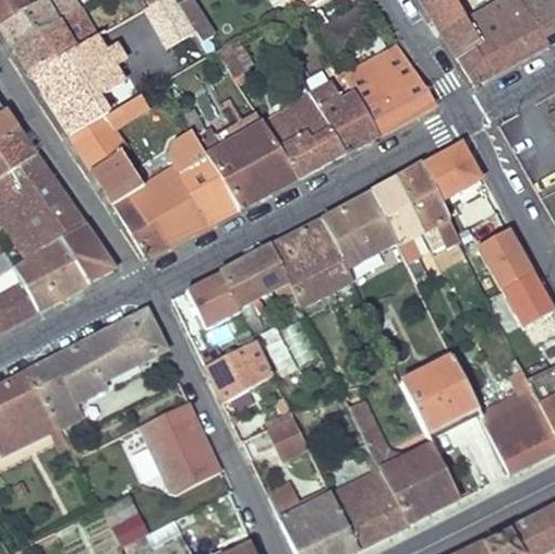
[(0,0),(0,22),(2,25),(43,0),(0,0)]
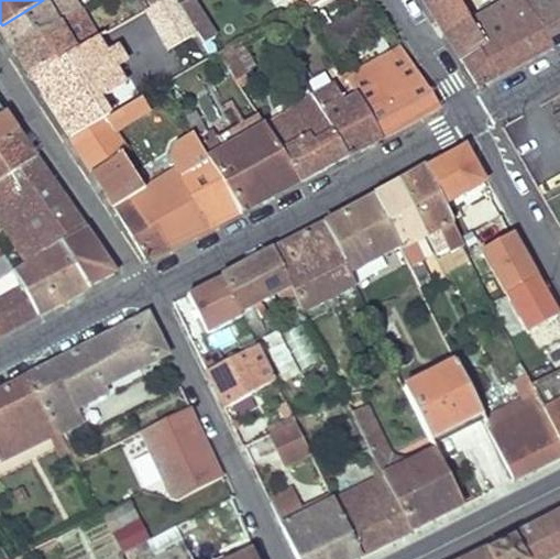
[(43,0),(2,25),(15,46),(59,21),(83,7),(78,0),(43,0)]
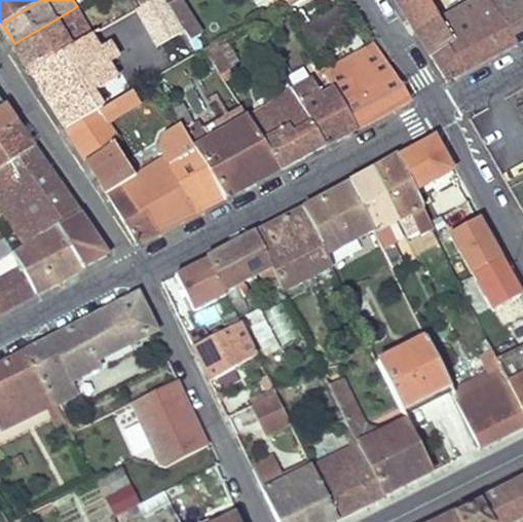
[(148,0),(159,21),(175,11),(170,2),(169,2),(167,0),(148,0)]
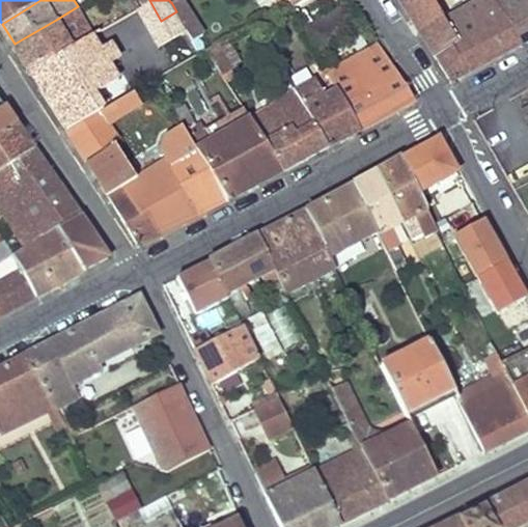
[(173,0),(170,2),(171,2),(176,11),(194,38),(206,31),(186,0),(173,0)]
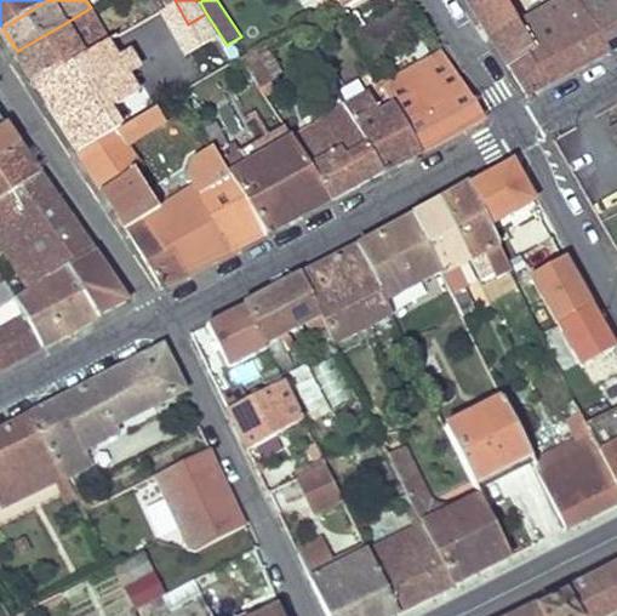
[(470,0),(493,36),(521,20),(509,0),(470,0)]
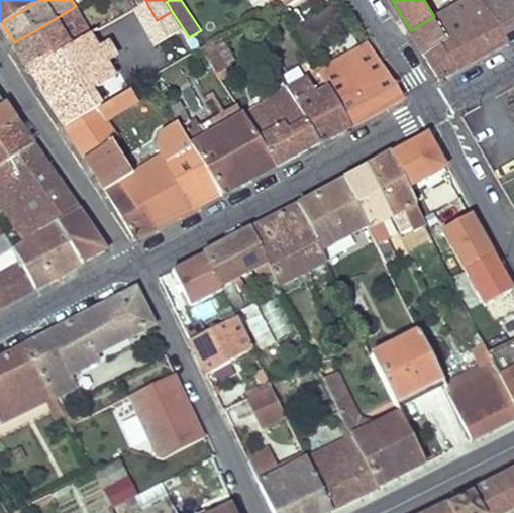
[(434,16),(411,30),(441,77),(507,41),(481,0),(424,0),(434,16)]
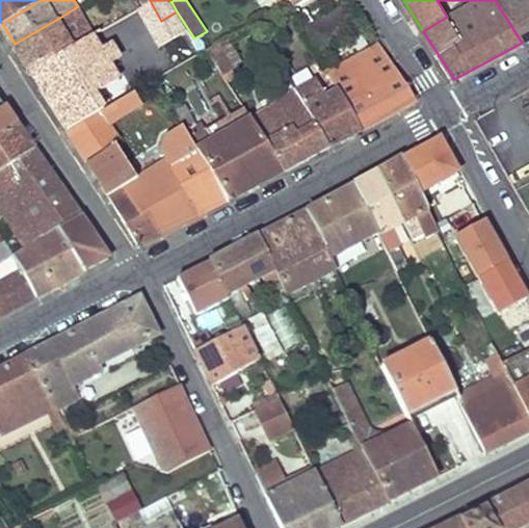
[(495,0),(522,43),(528,38),(528,0),(495,0)]
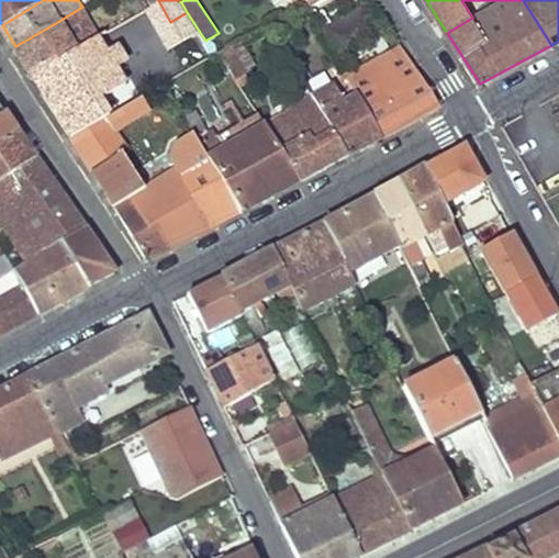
[(59,21),(15,46),(33,74),(69,52),(77,47),(59,21)]
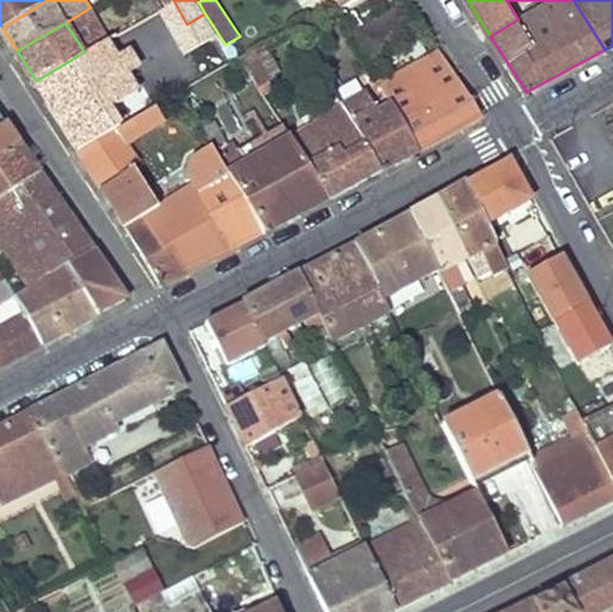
[(76,57),(36,81),(78,148),(117,125),(121,123),(112,109),(141,90),(107,39),(84,52),(76,57)]
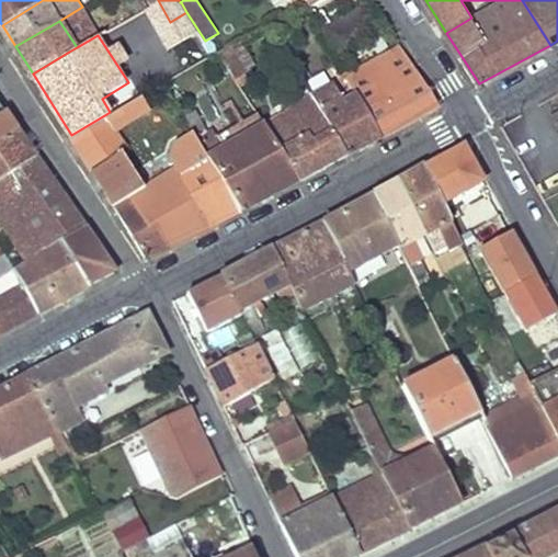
[(401,43),(346,72),(359,91),(365,103),(383,135),(440,104),(401,43)]
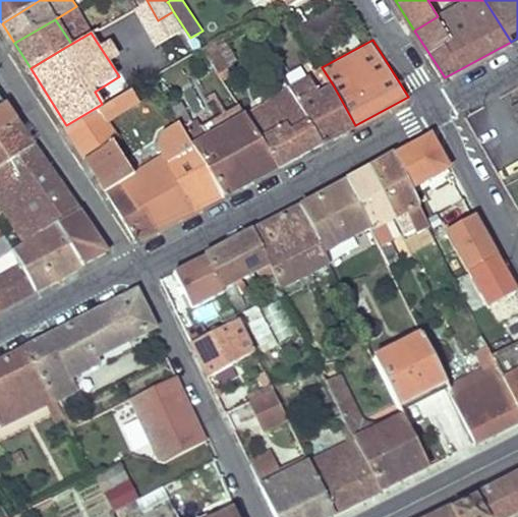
[(214,42),(204,48),(213,61),(222,55),(214,42)]
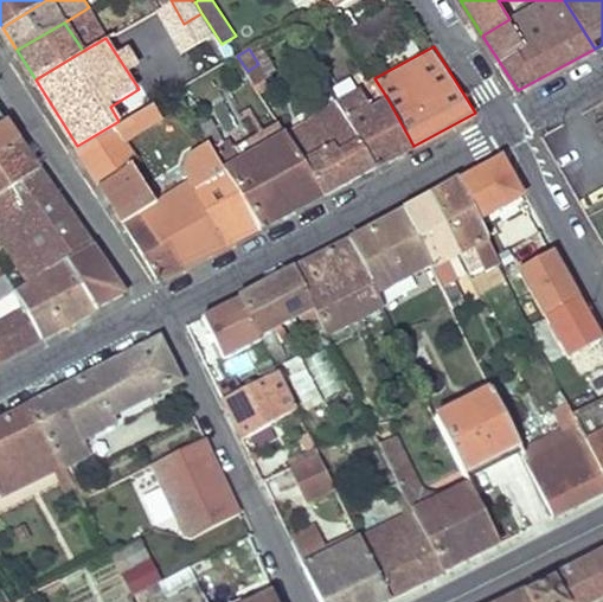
[(258,64),(248,71),(256,84),(267,76),(258,64)]
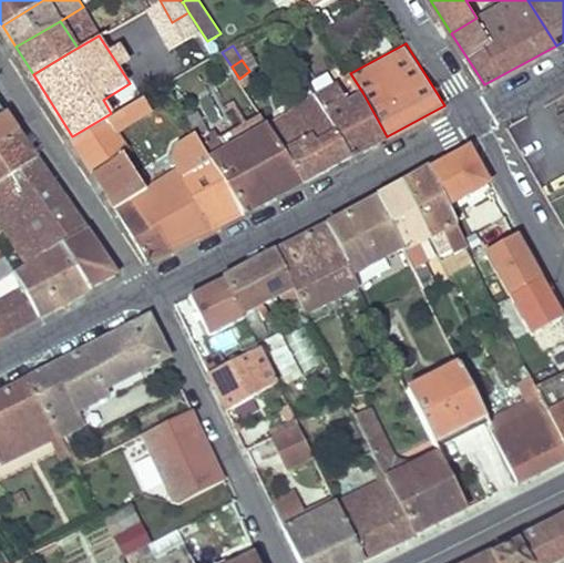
[(339,82),(316,96),(351,155),(387,136),(369,104),(362,92),(349,100),(339,82)]
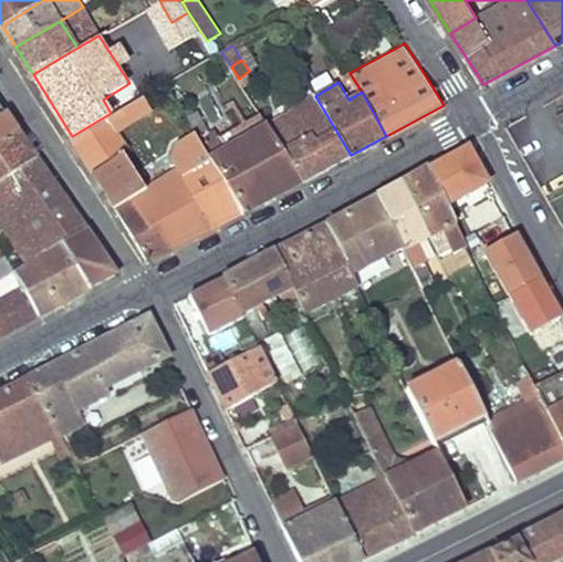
[(129,83),(103,100),(111,113),(136,99),(138,97),(129,83)]
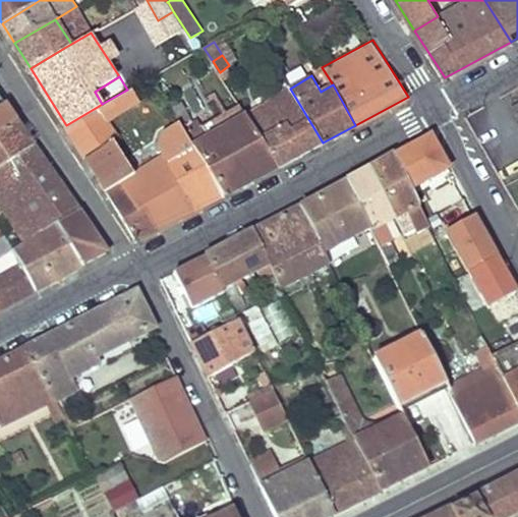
[(290,89),(247,114),(277,166),(323,142),(290,89)]
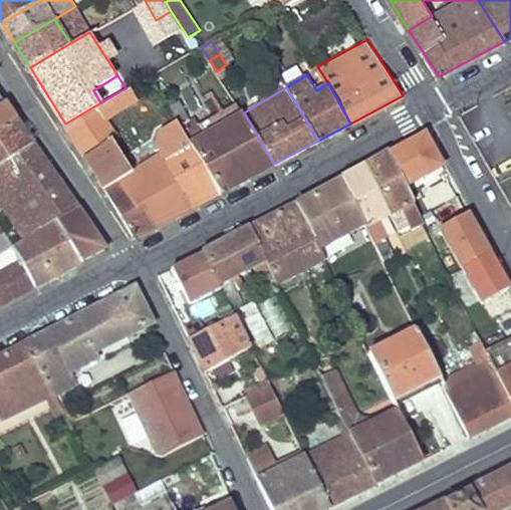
[(0,130),(19,117),(5,98),(0,101),(0,130)]
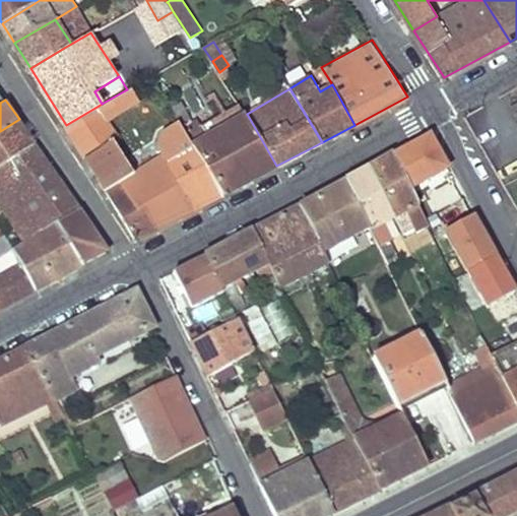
[(181,151),(167,159),(196,208),(224,193),(185,127),(173,108),(169,101),(155,108),(166,123),(172,136),(181,151)]
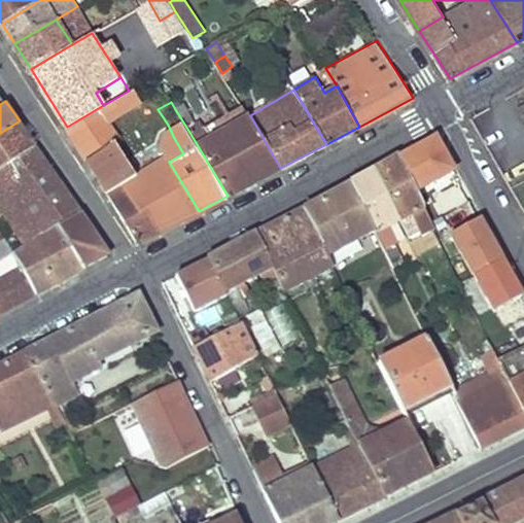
[(184,103),(175,109),(187,129),(197,124),(184,103)]
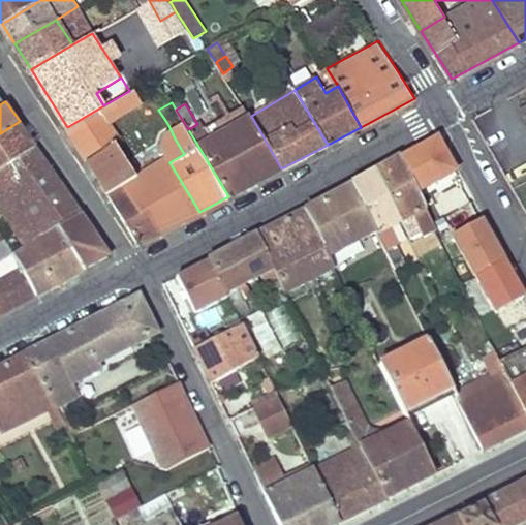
[(243,103),(207,125),(214,139),(251,116),(250,116),(243,103)]
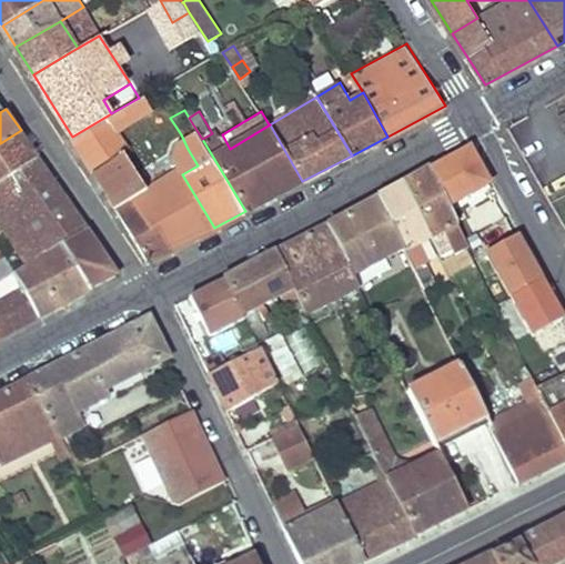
[(108,116),(72,137),(93,169),(124,149),(128,147),(108,116)]
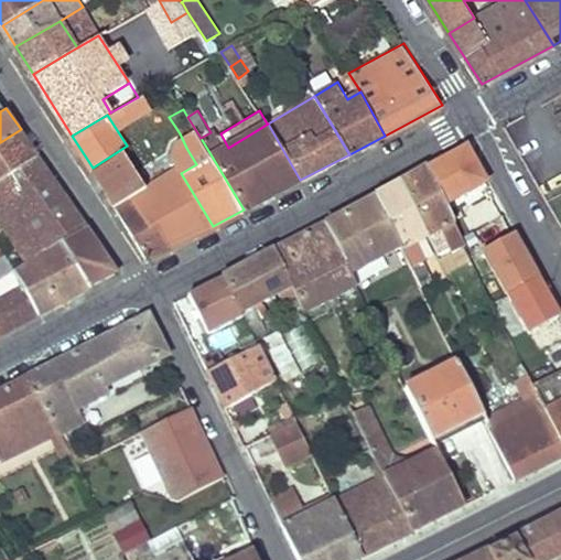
[(211,132),(201,138),(244,210),(300,180),(268,124),(228,148),(220,133),(214,138),(211,132)]
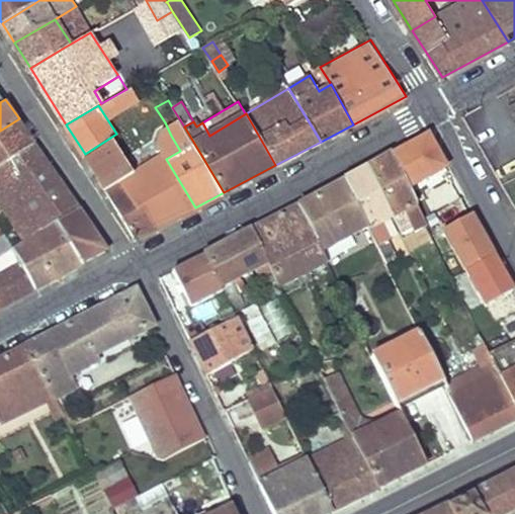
[(19,118),(0,131),(0,166),(36,143),(19,118)]
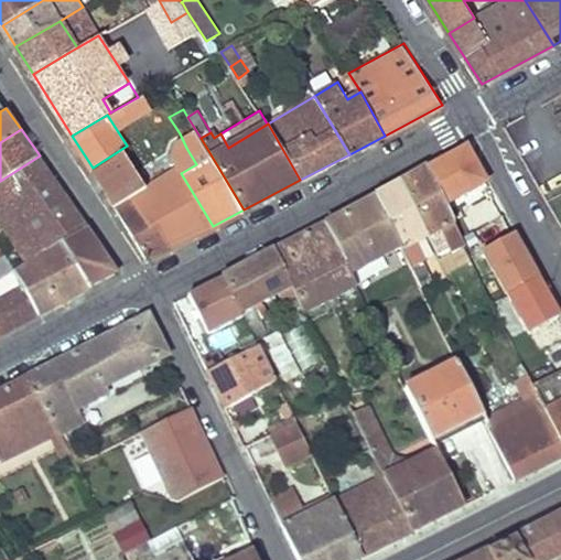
[(430,167),(429,167),(441,192),(482,169),(468,146),(430,167)]
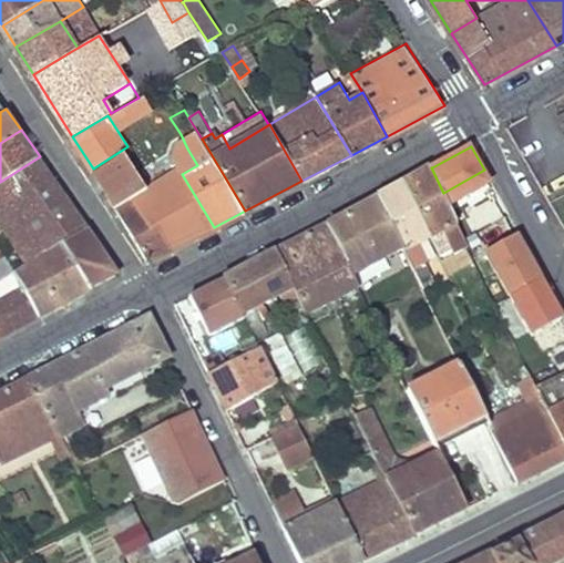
[(124,149),(93,169),(116,205),(132,196),(147,186),(146,184),(124,149)]
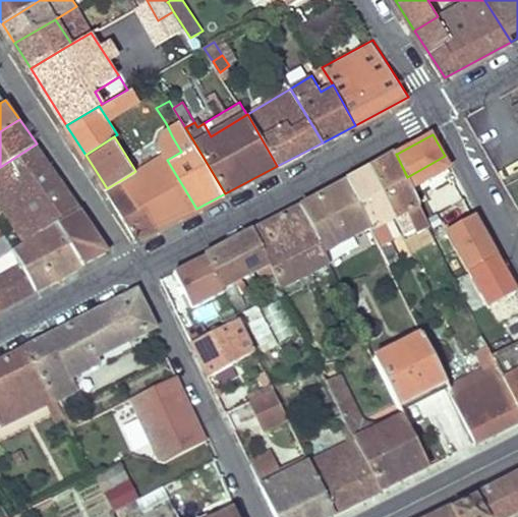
[(37,144),(0,167),(0,194),(20,226),(71,192),(37,144)]
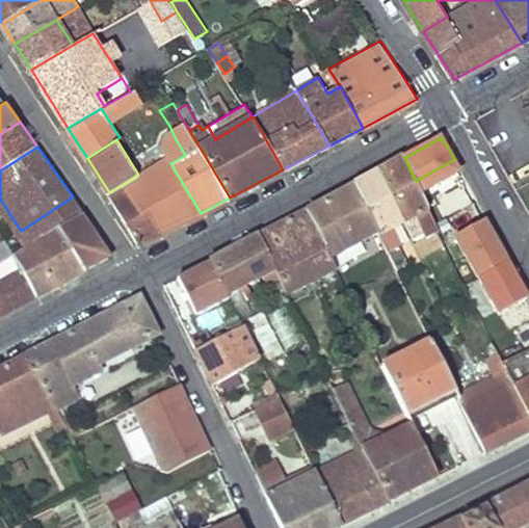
[(138,175),(124,184),(140,213),(148,210),(162,234),(201,213),(170,163),(166,155),(137,173),(138,175)]
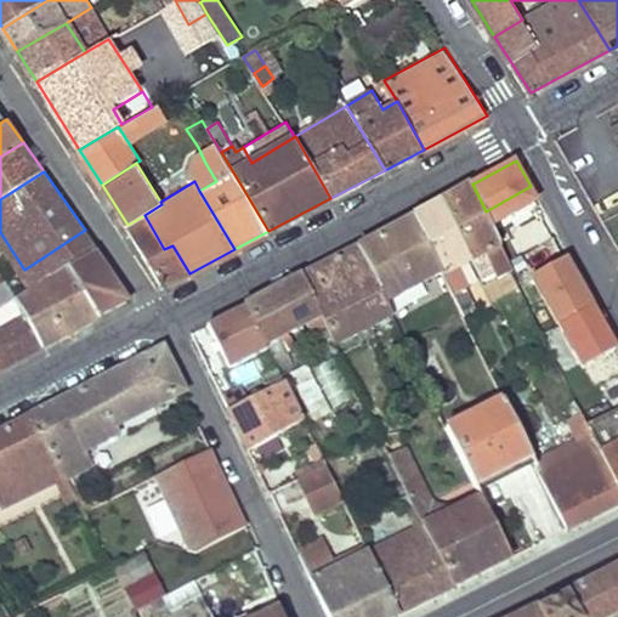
[(472,184),(446,198),(474,258),(488,250),(500,273),(514,267),(486,211),(472,184)]
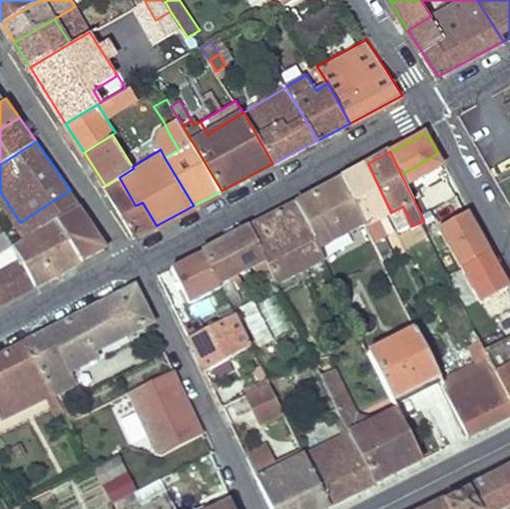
[(368,163),(344,176),(366,221),(383,257),(384,260),(397,253),(380,218),(391,212),(368,163)]
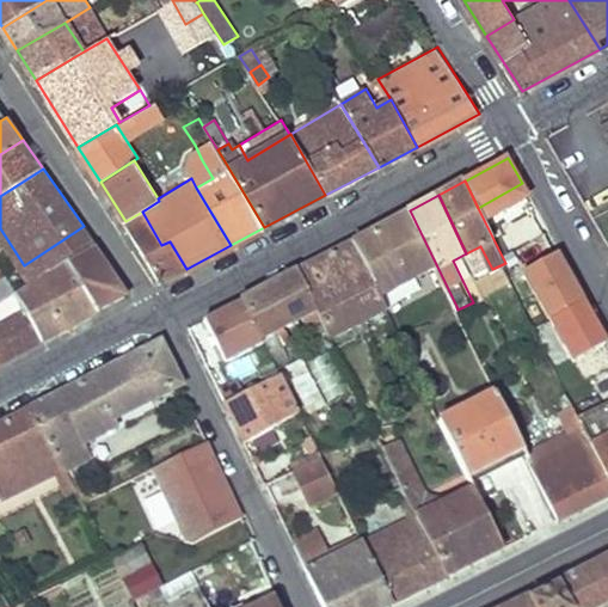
[(410,210),(355,239),(381,293),(436,264),(410,210)]
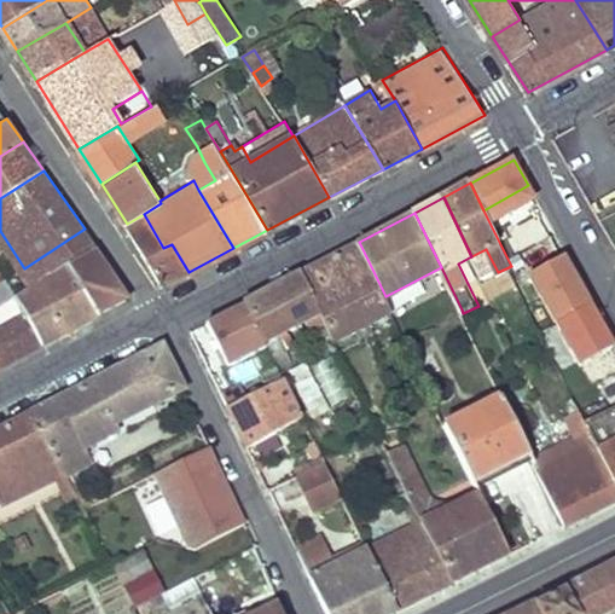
[(144,214),(127,224),(166,284),(189,272),(172,244),(163,248),(144,214)]
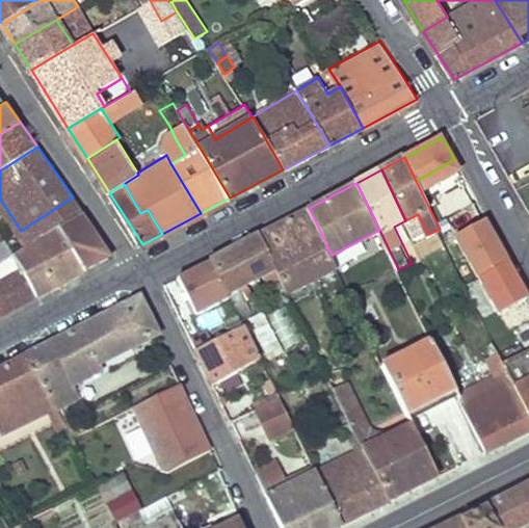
[(73,196),(21,231),(30,242),(58,225),(82,211),(73,196)]
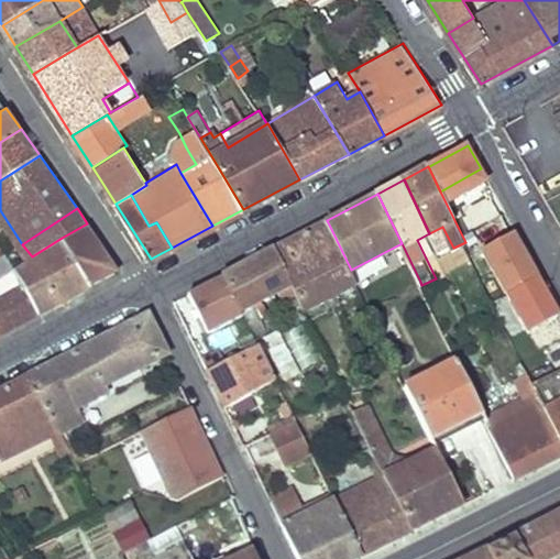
[(327,220),(276,247),(303,302),(306,309),(358,284),(351,270),(327,220)]
